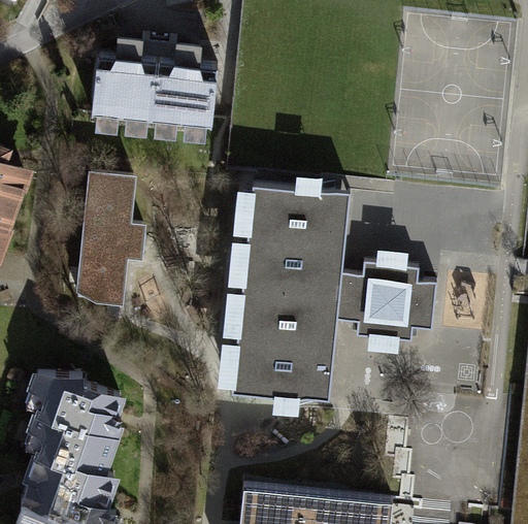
[(93,55),(87,113),(149,121),(156,62),(93,55)]
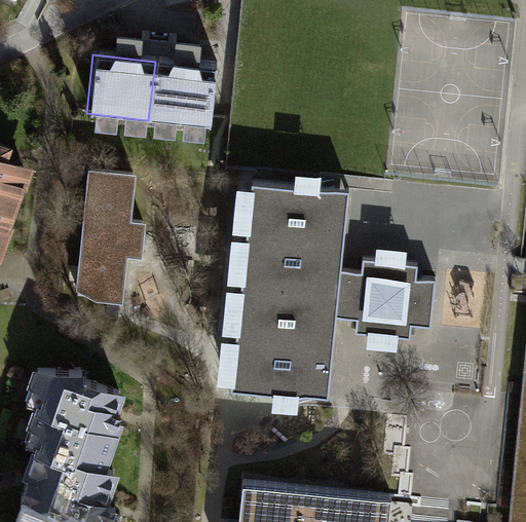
[(155,62),(148,120),(210,127),(216,69),(155,62)]
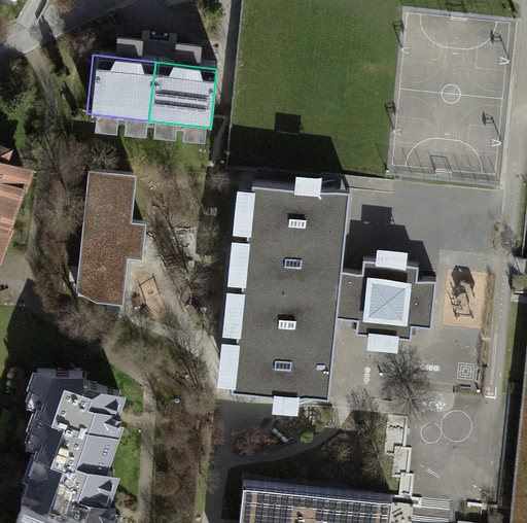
[(8,153),(0,149),(0,251),(27,174),(3,167),(8,153)]
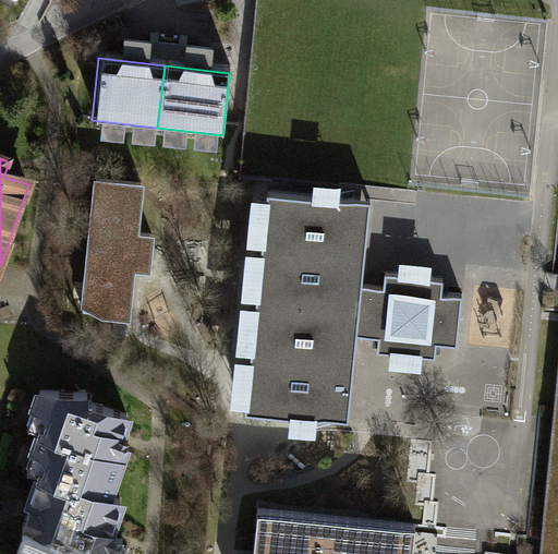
[(138,187),(91,184),(83,316),(132,320),(138,187)]
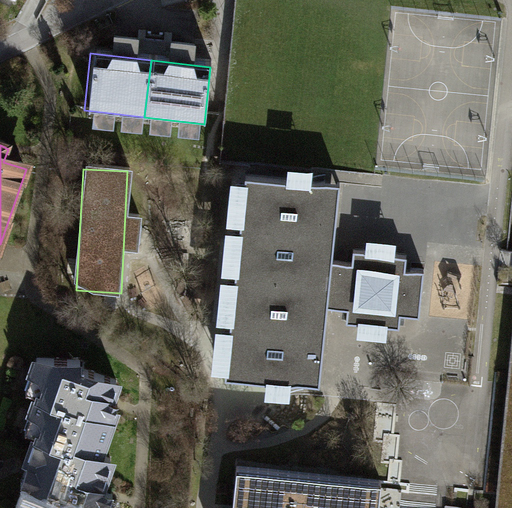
[(334,193),(230,182),(209,377),(315,388),(322,316),(346,318),(345,329),(398,335),(400,319),(417,320),(422,278),(404,276),(406,259),(351,253),(349,266),(327,264),(334,193)]
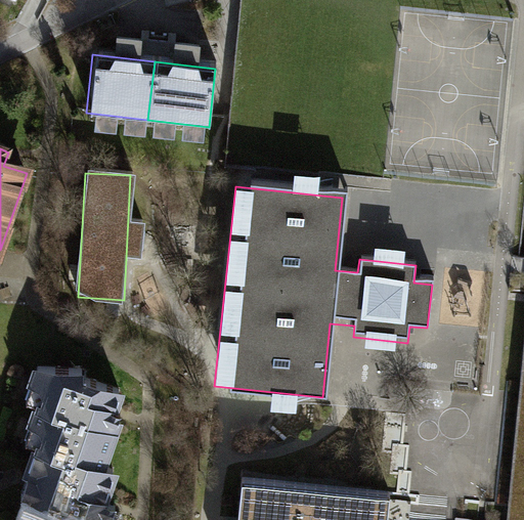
[(57,445),(114,467),(141,392),(53,358),(25,434),(57,445)]
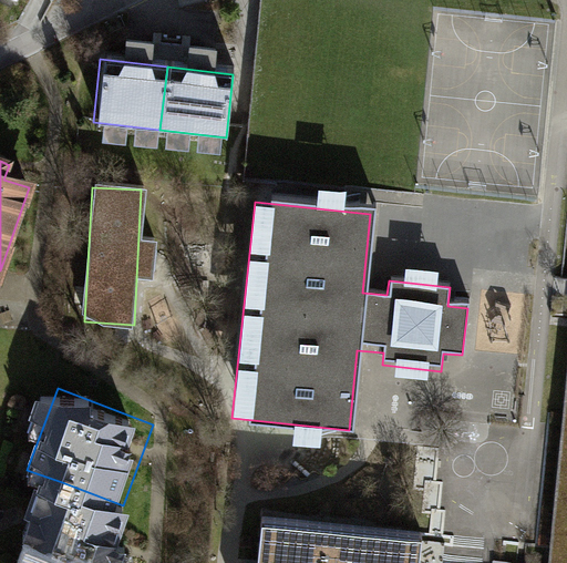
[(566,562),(566,390),(548,562),(566,562)]
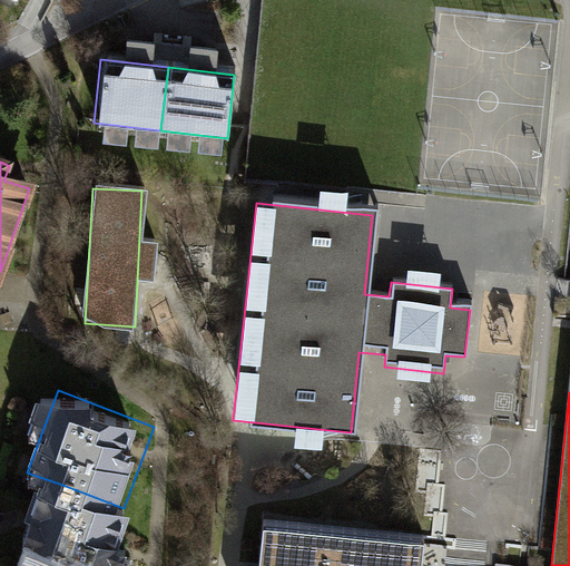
[(134,565),(151,518),(124,508),(62,485),(32,565),(134,565)]
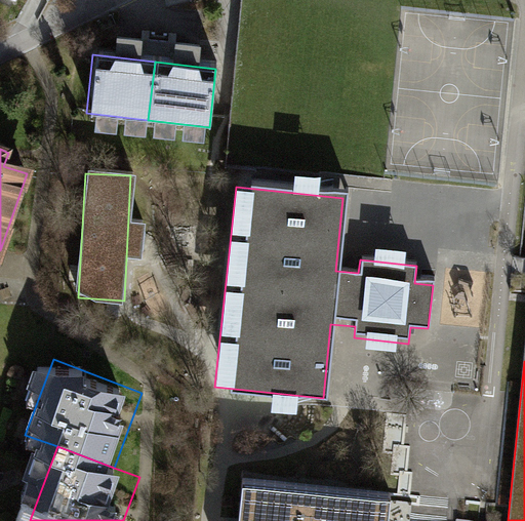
[(389,520),(391,501),(242,486),(238,520),(389,520)]
